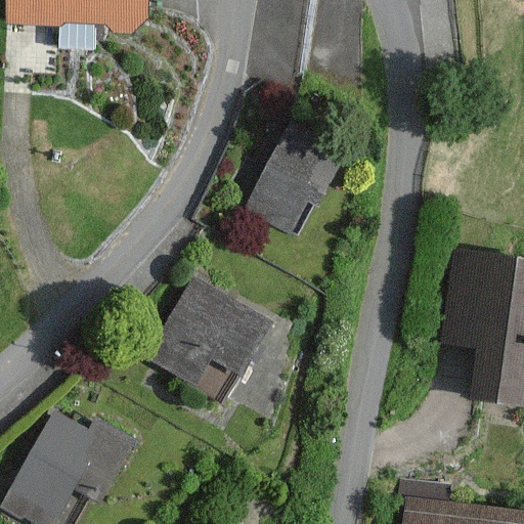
[(149,20),(149,0),(9,0),(9,19),(61,22),(59,50),(93,51),(94,26),(106,26),(113,34),(131,35),(149,20)]
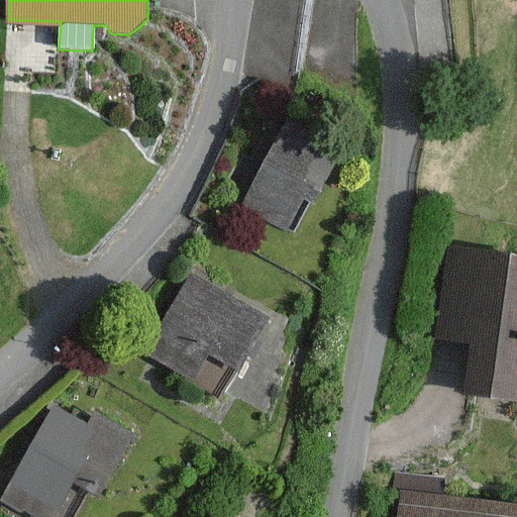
[(316,203),(345,147),(286,116),(238,206),(287,231),(305,197),(316,203)]
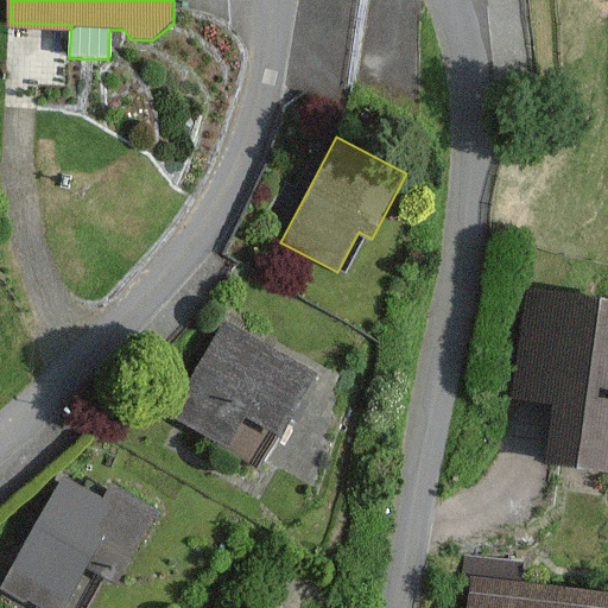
[(607,301),(529,290),(513,398),(553,404),(544,464),(607,473),(607,301)]
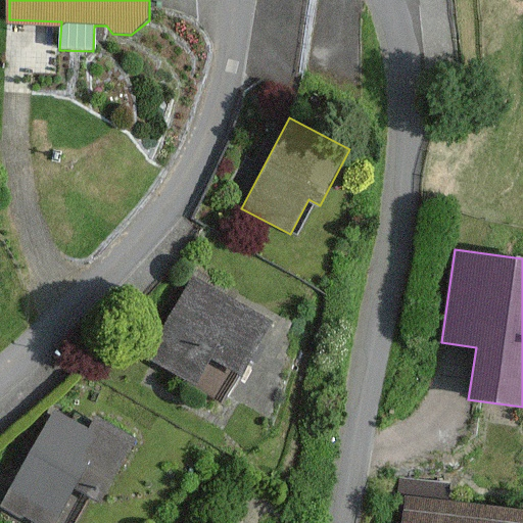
[(243,378),(274,324),(192,278),(146,360),(195,387),(210,360),(243,378)]
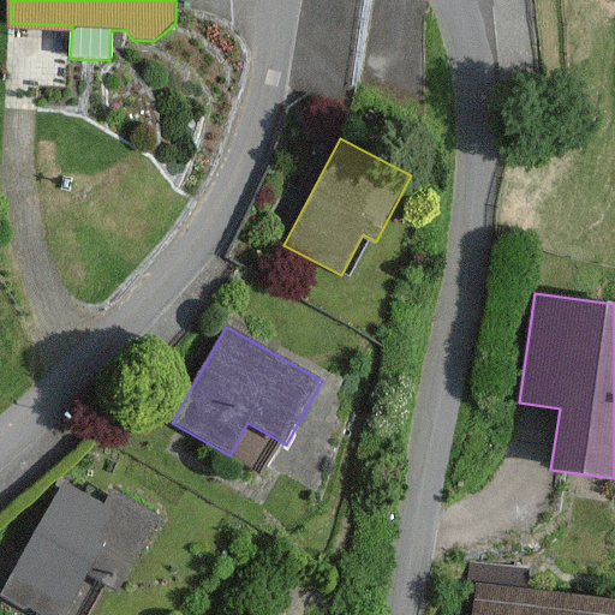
[(119,593),(162,518),(111,489),(101,505),(64,483),(0,593),(0,596),(33,614),(64,614),(87,575),(119,593)]
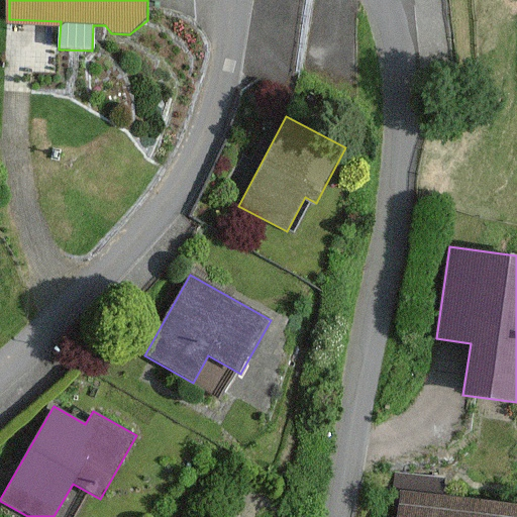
[(516,516),(516,506),(401,493),(397,516),(516,516)]
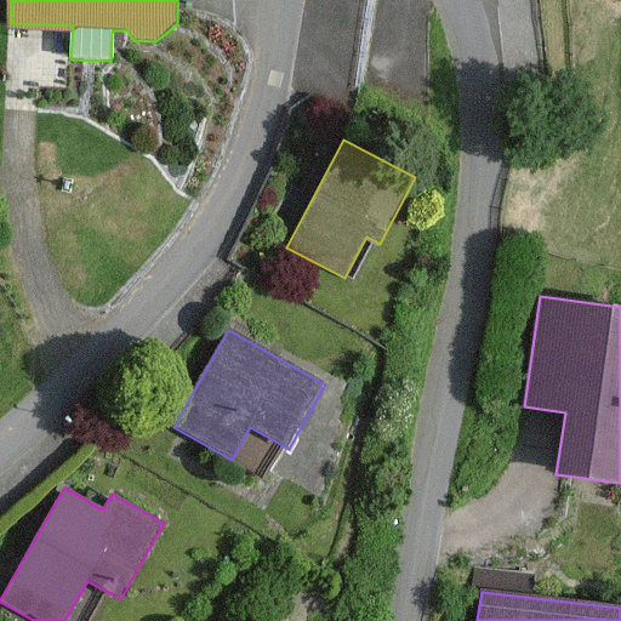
All buildings are outlined.
